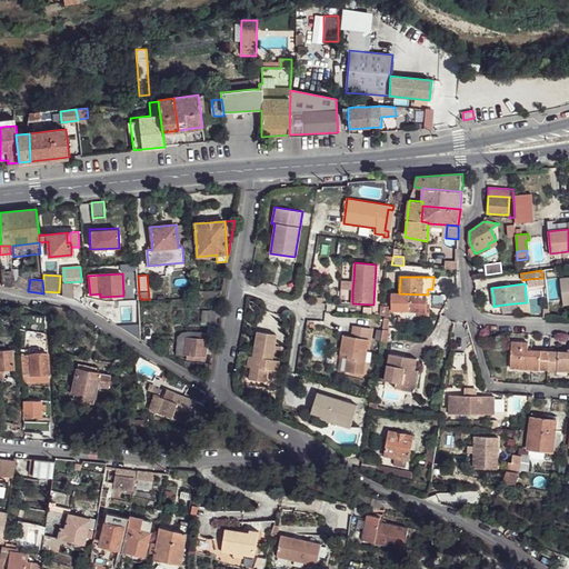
[(391,293),(391,310),(416,311),(426,311),(427,303),(427,295),(399,293),(391,293)]
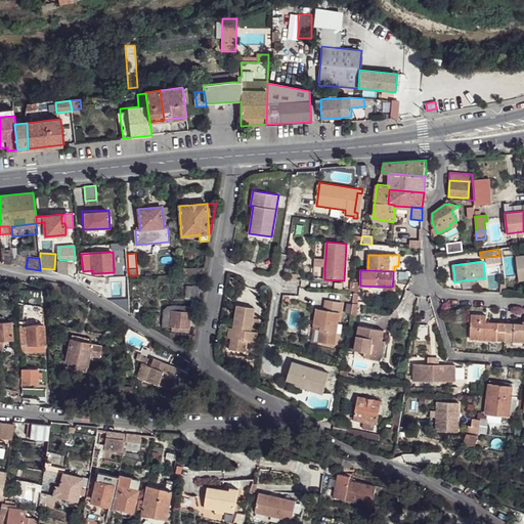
[(393,279),(392,287),(383,287),(384,290),(395,290),(395,279),(393,279)]
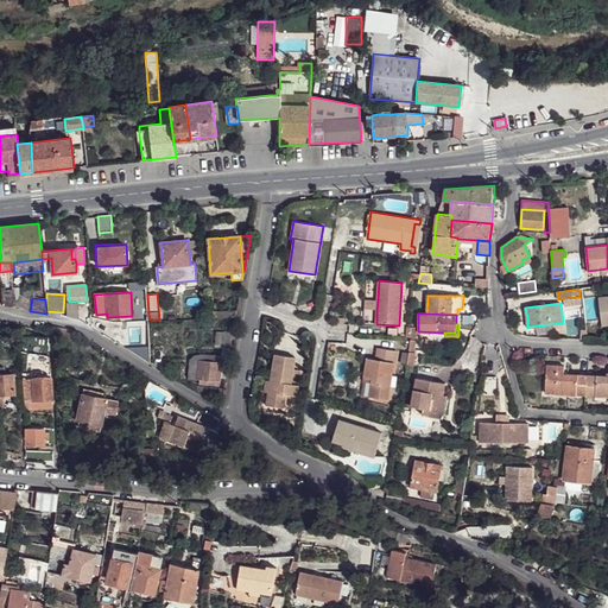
[(223,347),(221,362),(229,362),(234,334),(226,331),(223,347)]
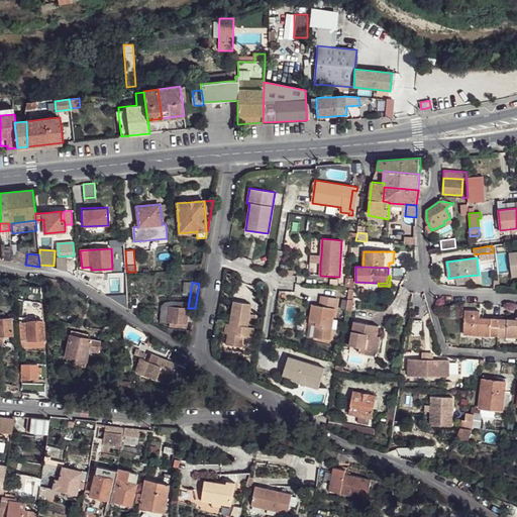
[(316,325),(314,337),(330,340),(337,298),(324,296),(322,306),(319,306),(312,305),(310,321),(316,322),(316,325)]
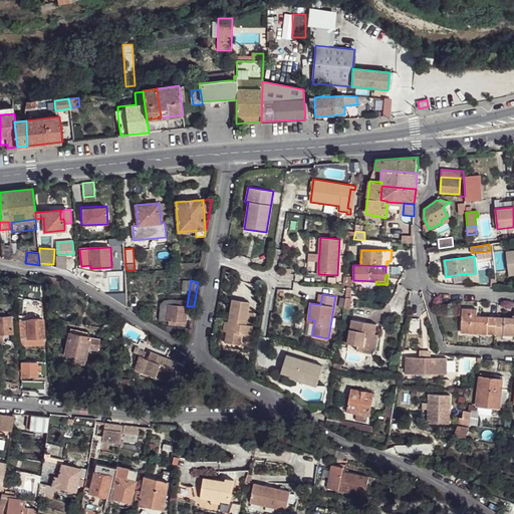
[(229,332),(227,343),(239,345),(241,333),(251,335),(252,326),(246,325),(248,312),(250,302),(232,299),(229,317),(232,317),(231,322),(228,322),(227,332),(229,332)]
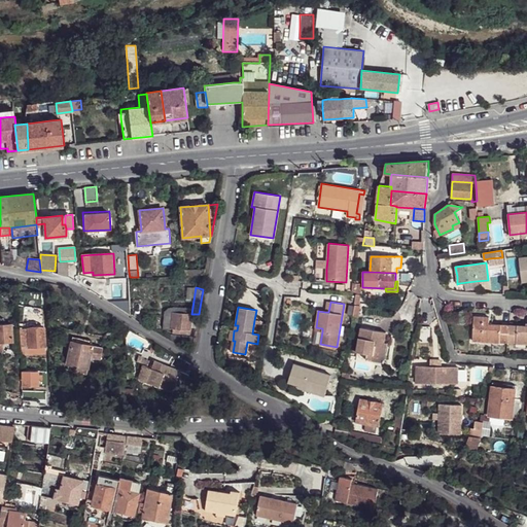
[(164,328),(171,328),(173,312),(173,309),(169,309),(167,310),(166,312),(164,328)]
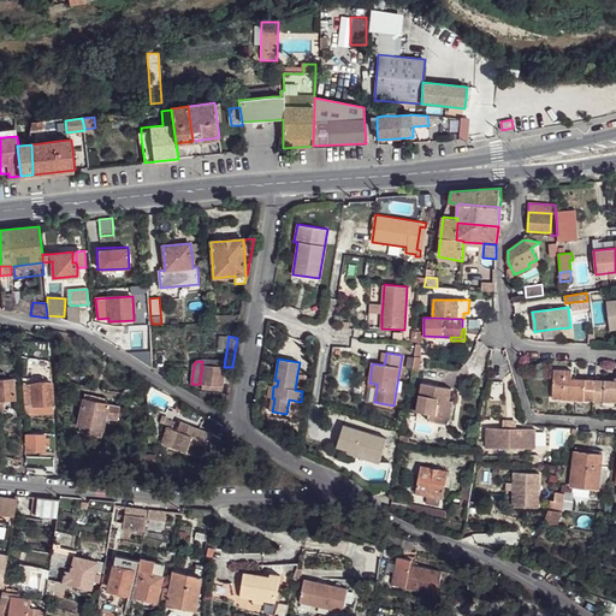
[(202,365),(200,384),(202,385),(202,390),(221,391),(224,367),(202,365)]
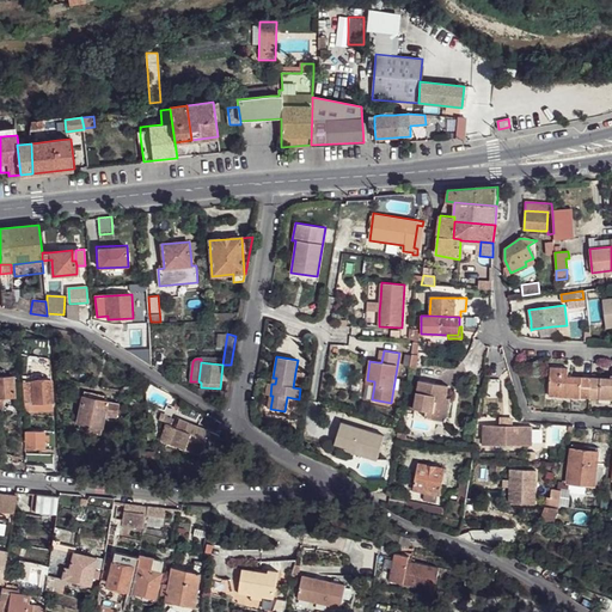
[(550,367),(549,397),(561,397),(561,393),(581,395),(581,398),(591,398),(591,378),(568,377),(568,368),(550,367)]
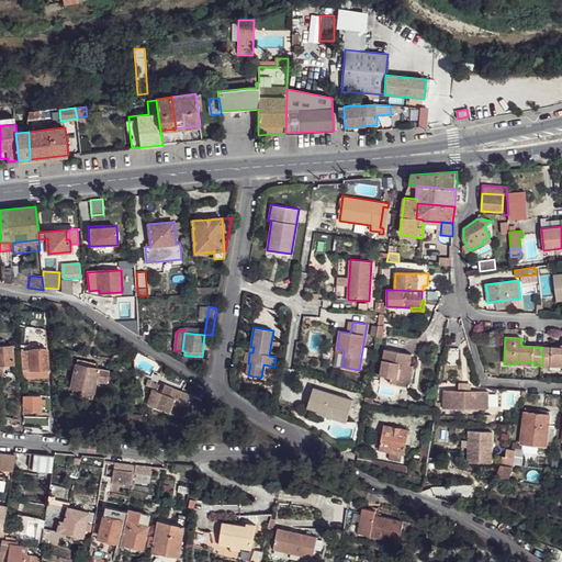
[(160,339),(157,346),(167,350),(170,343),(160,339)]
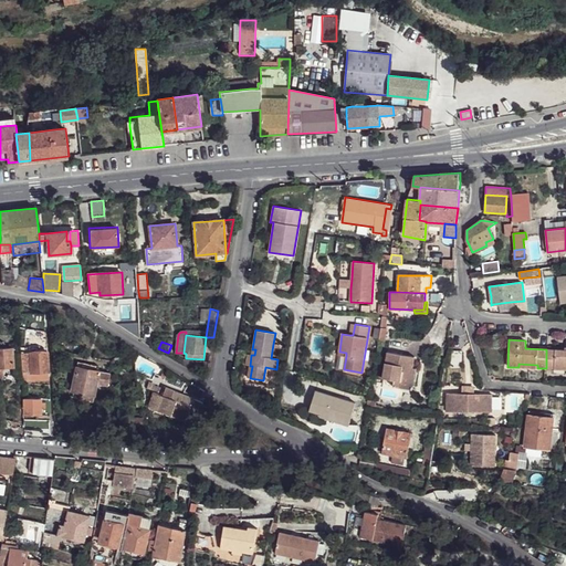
[(273,344),(271,358),(278,359),(280,345),(273,344)]
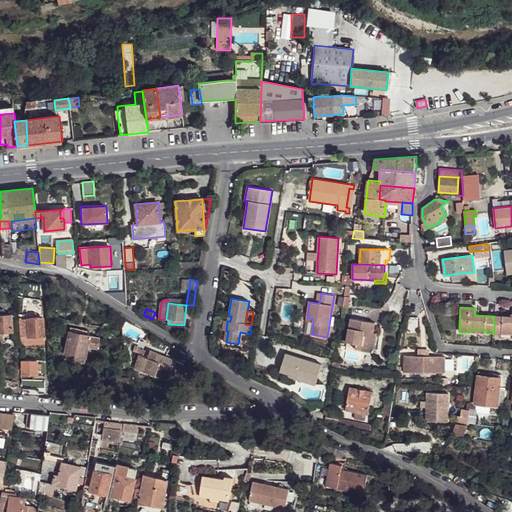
[(0,343),(3,343),(2,333),(12,333),(11,314),(0,314),(0,343)]
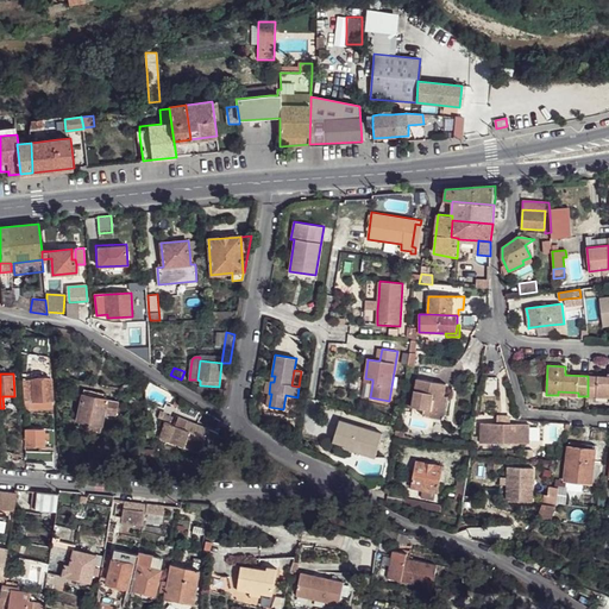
[(608,376),(588,376),(588,396),(597,397),(597,394),(608,394),(608,376)]
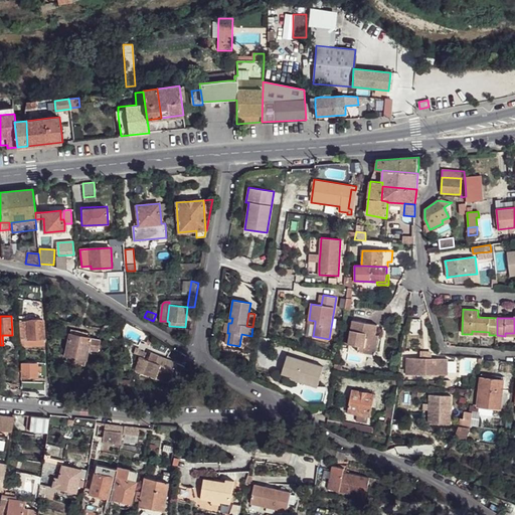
[(19,321),(20,346),(44,345),(43,320),(19,321)]
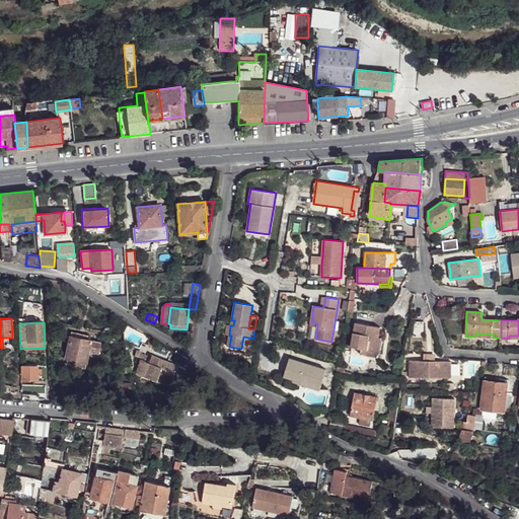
[(355,322),(351,347),(362,349),(361,355),(373,357),(376,338),(378,338),(380,327),(355,322)]
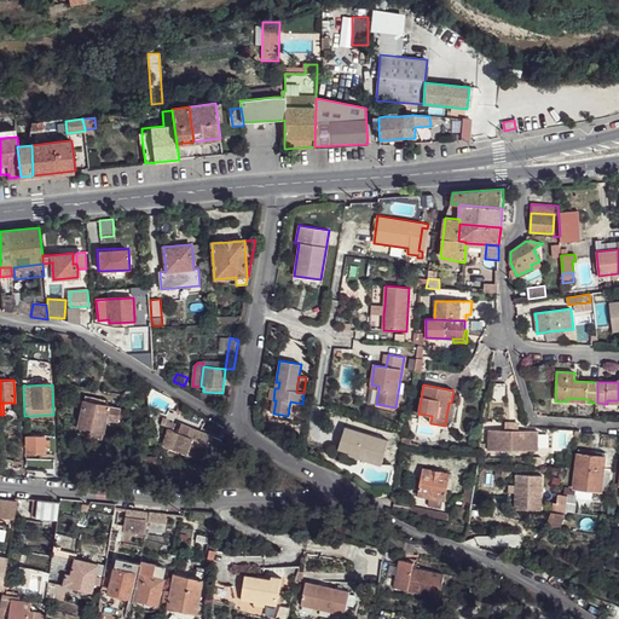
[(85,395),(84,401),(106,405),(108,399),(85,395)]
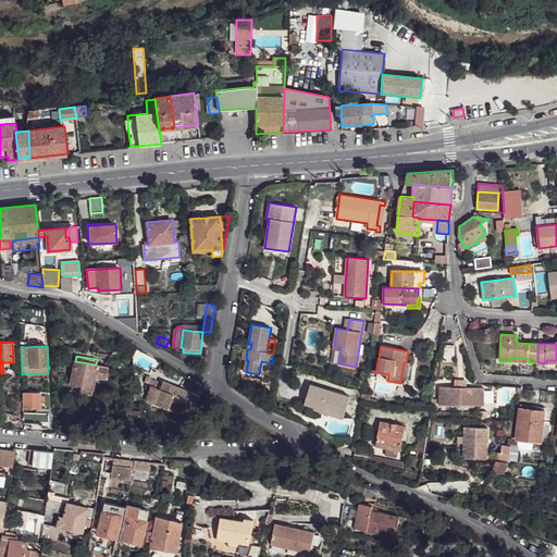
[(75,361),(71,385),(79,387),(77,394),(93,396),(96,378),(107,380),(109,367),(96,364),(75,361)]
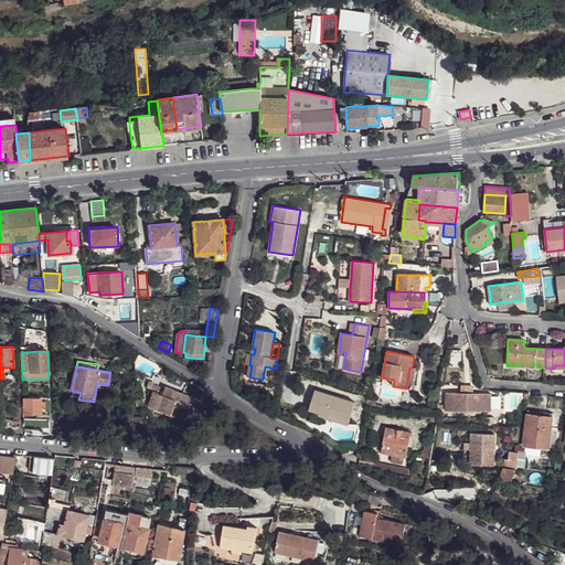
[(409,368),(406,388),(412,390),(415,368),(412,368),(409,368)]
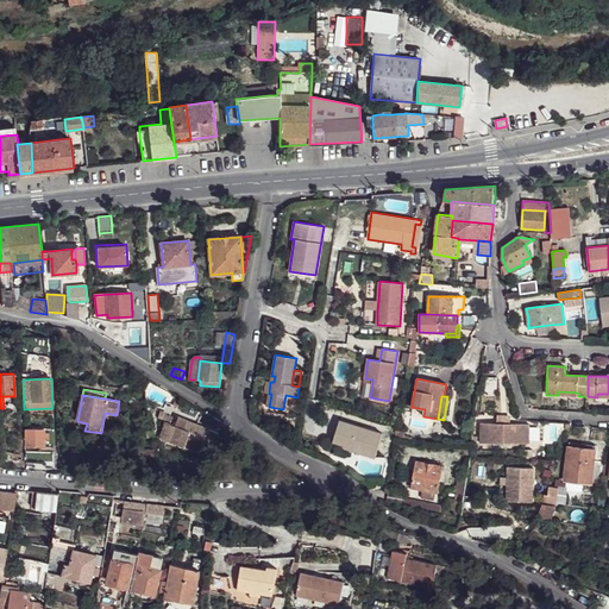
[(165,421),(159,439),(200,453),(206,437),(209,428),(212,429),(212,427),(199,421),(198,425),(179,418),(175,425),(165,421)]
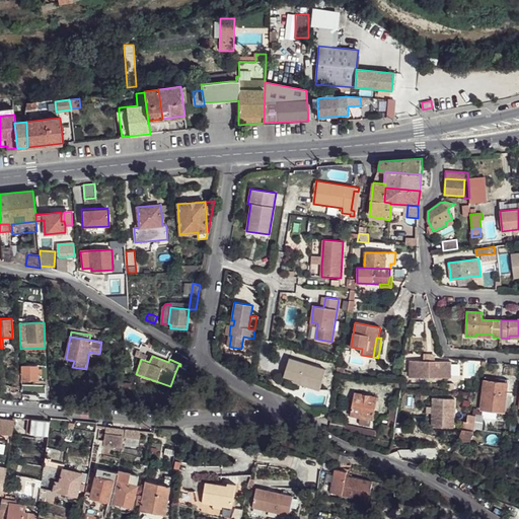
[(306,363),(290,358),(287,367),(304,373),(306,363)]
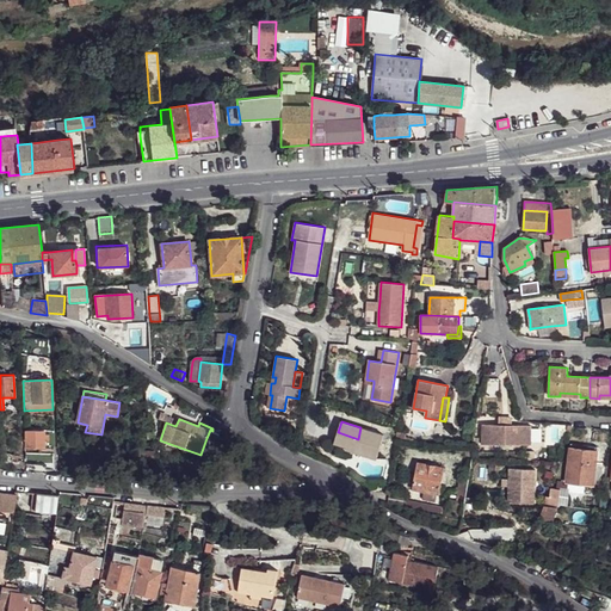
[(550,442),(562,443),(566,426),(554,424),(550,442)]
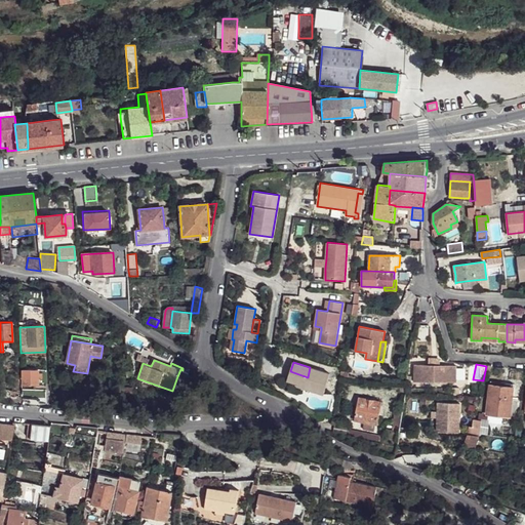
[(414,365),(413,382),(456,382),(456,366),(414,365)]
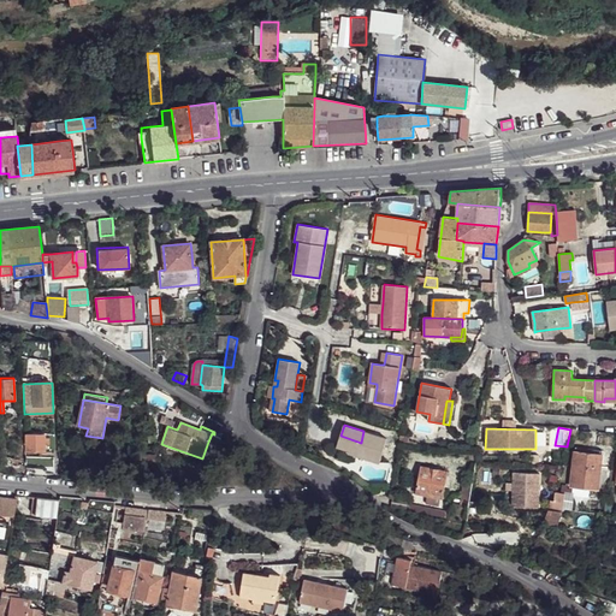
[(341,436),(337,446),(349,450),(356,452),(355,456),(379,463),(388,438),(363,431),(361,443),(341,436)]
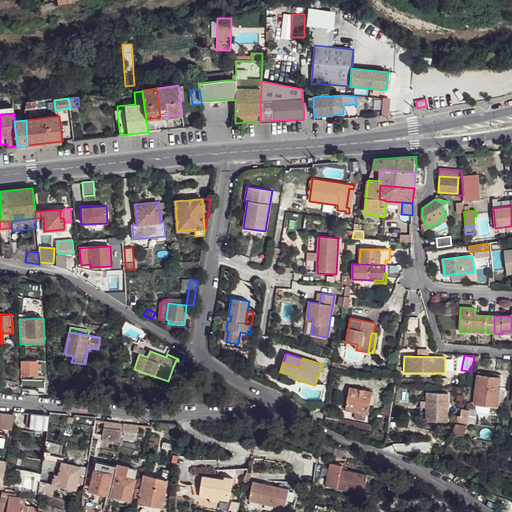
[(22,361),(22,376),(37,376),(37,360),(22,361)]
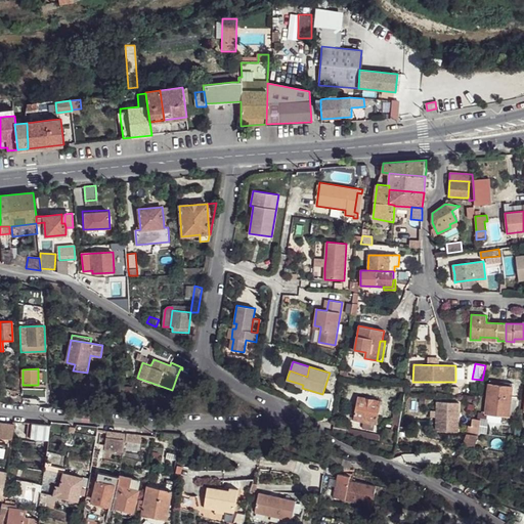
[(177,376),(172,390),(176,391),(181,378),(177,376)]
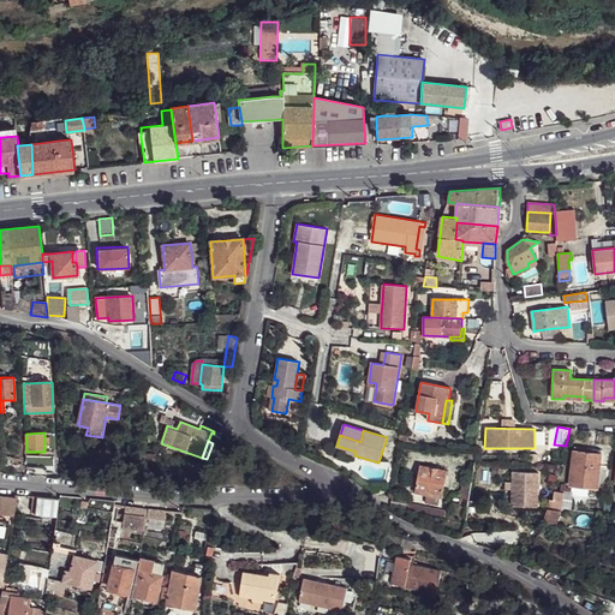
[(240,445),(237,451),(244,454),(248,448),(240,445)]
